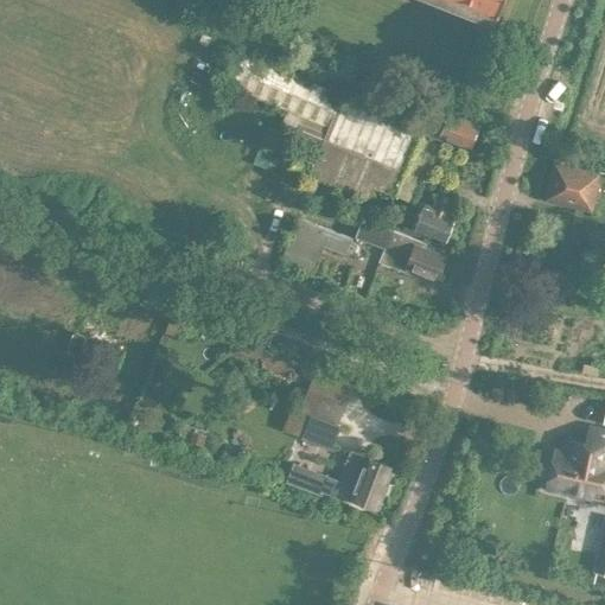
[(454,0),(497,17),(503,0),(454,0)]
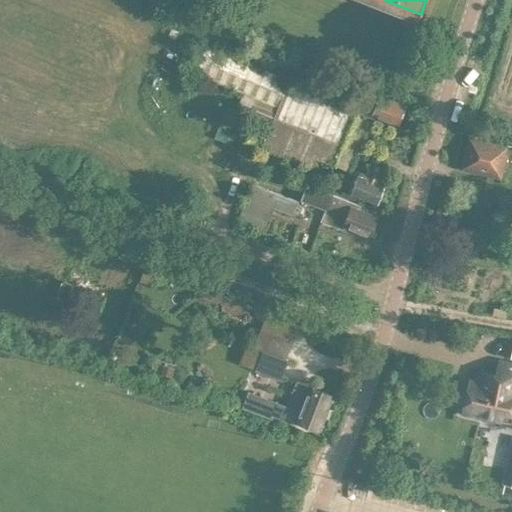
[(235,112),(269,128),(260,149),(311,171),(315,160),(333,168),(334,166),(349,173),(370,121),(356,115),(357,111),(288,82),(288,80),(201,42),(190,69),(186,75),(199,81),(201,75),(243,93),(235,112)]
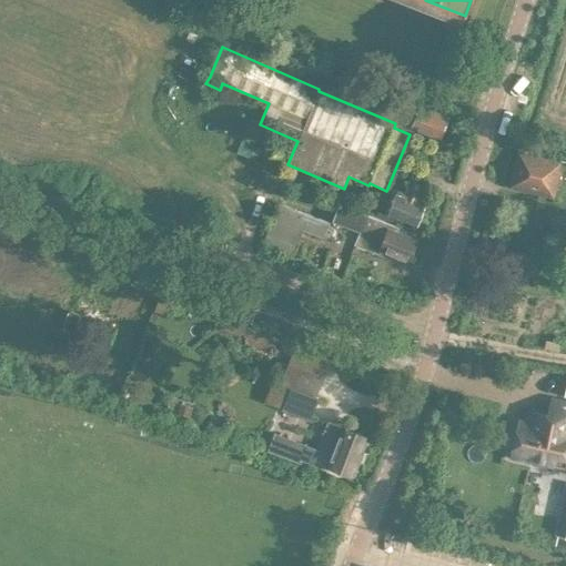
[(451,115),(420,103),(404,98),(395,121),(410,125),(441,138),(451,115)]
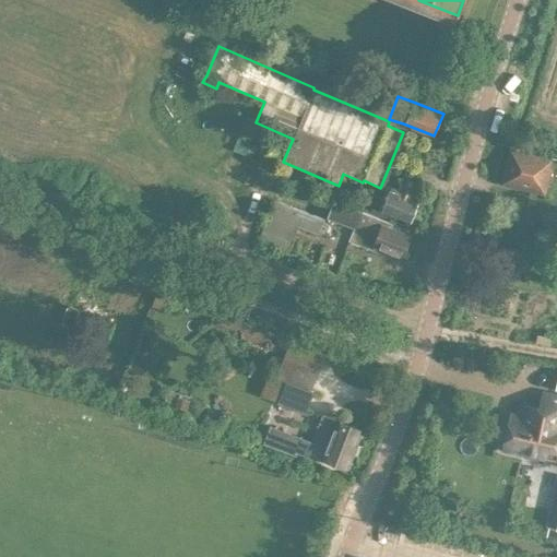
[(252,138),(240,133),(234,151),(252,158),(257,149),(249,145),(252,138)]
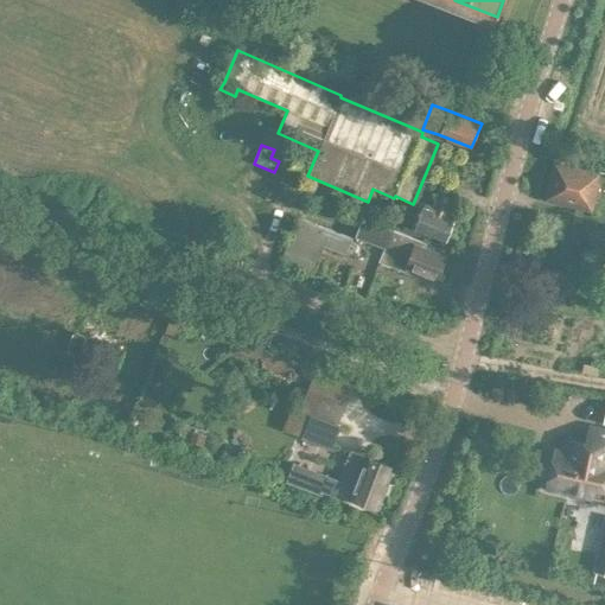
[(546,201),(593,212),(600,185),(597,185),(600,172),(555,160),(546,201)]
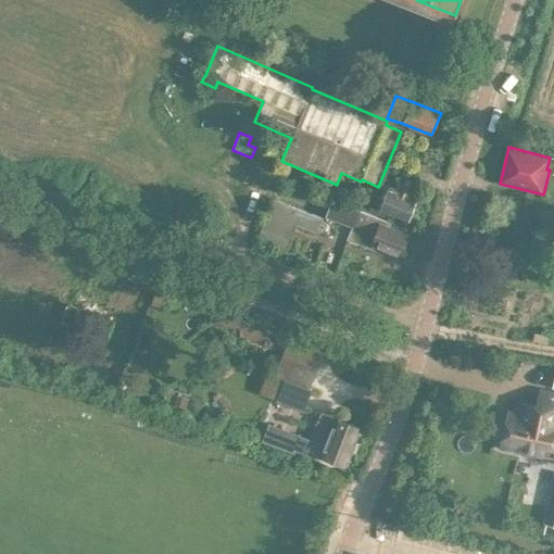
[(383,217),(383,216),(386,212),(408,222),(416,199),(411,197),(416,183),(401,177),(394,191),(388,188),(383,199),(363,189),(357,200),(369,205),(367,211),(383,217)]
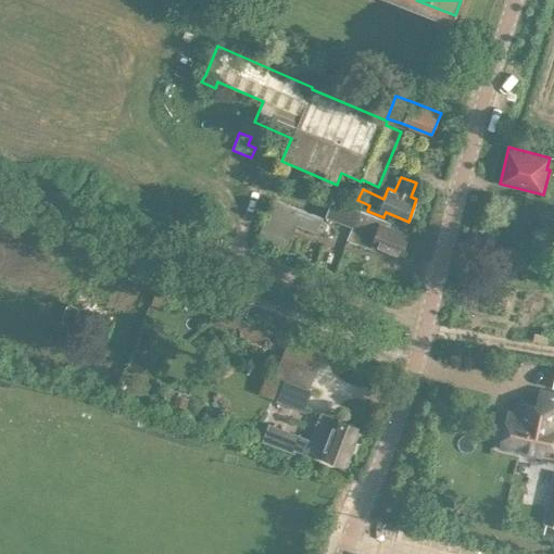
[(256,240),(287,252),(297,225),(317,233),(323,218),(273,199),(256,240)]
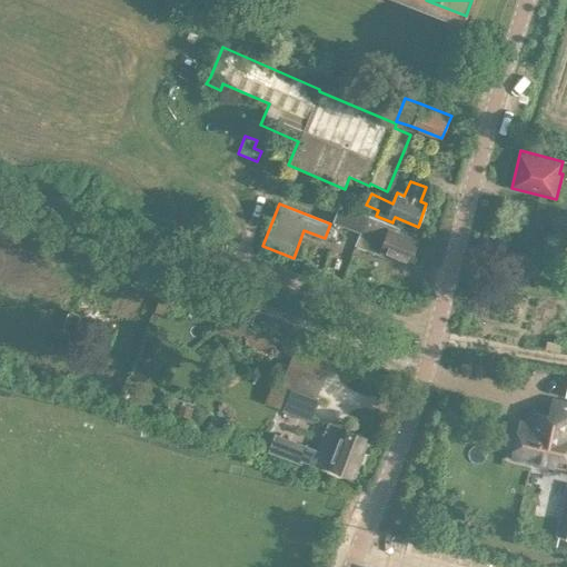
[(335,221),(360,231),(355,245),(379,255),(381,249),(409,261),(419,239),(398,231),(400,228),(364,214),(340,205),(335,221)]
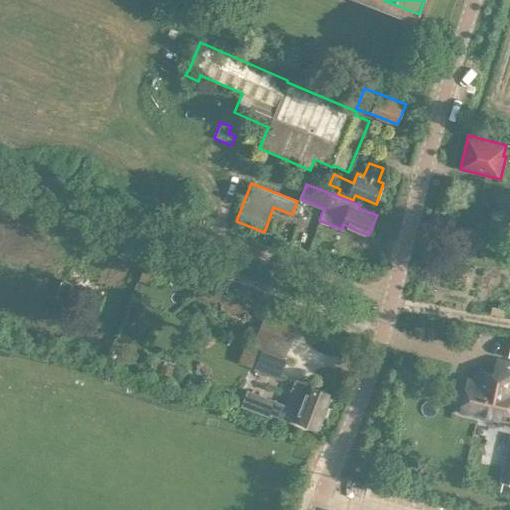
[(500,234),(509,236),(509,208),(507,207),(500,234)]
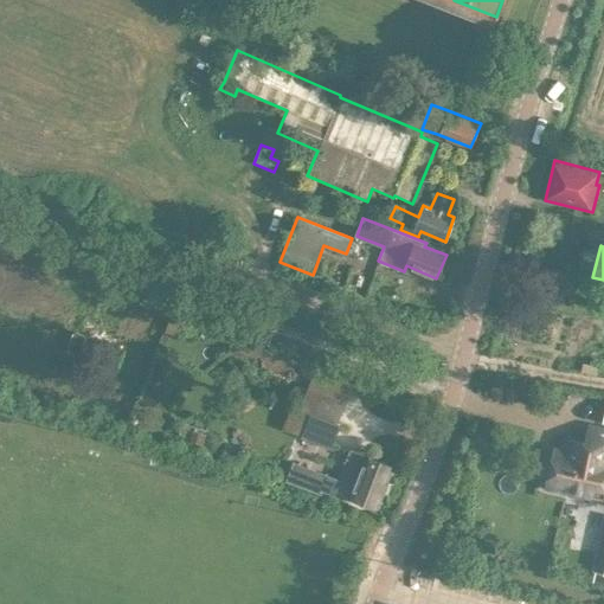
[(117,371),(124,349),(127,341),(75,323),(71,331),(55,325),(42,361),(59,367),(63,357),(84,364),(85,360),(117,371)]
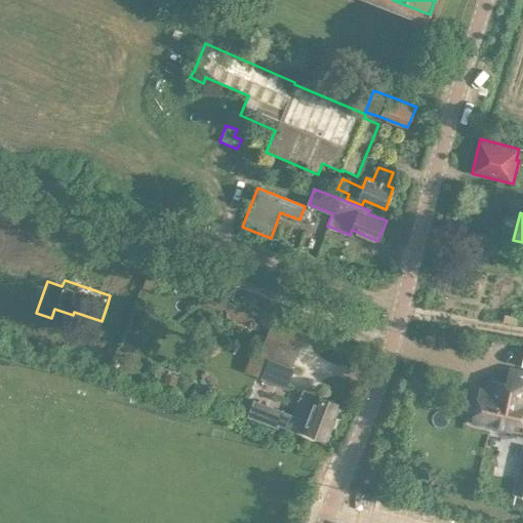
[(259,358),(269,361),(260,379),(269,383),(265,392),(281,398),(285,389),(286,389),(293,371),(291,371),(300,350),(269,337),(259,358)]
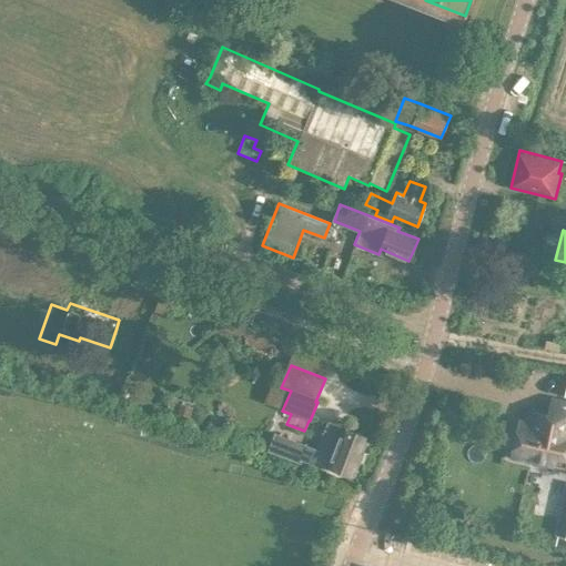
[(526,431),(515,428),(508,455),(551,465),(553,456),(565,460),(565,404),(549,400),(546,415),(528,411),(526,424),(528,424),(526,431)]
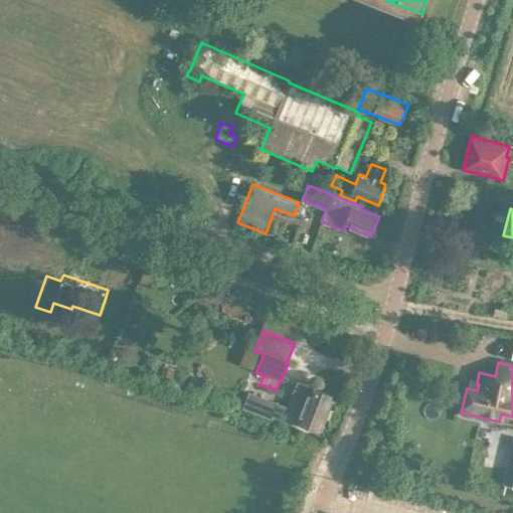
[(284,416),(298,421),(297,421),(320,432),(333,396),(297,382),(284,416)]
